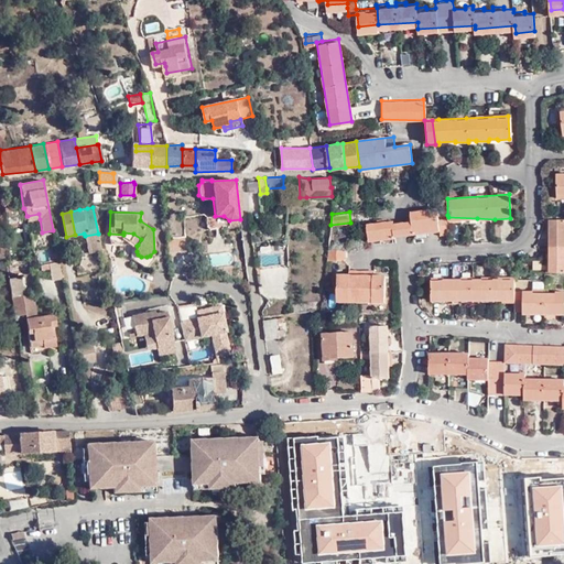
[(437,215),(437,213),(410,213),(411,221),(412,235),(440,231),(440,235),(449,234),(448,223),(448,217),(446,217),(445,215),(437,215)]
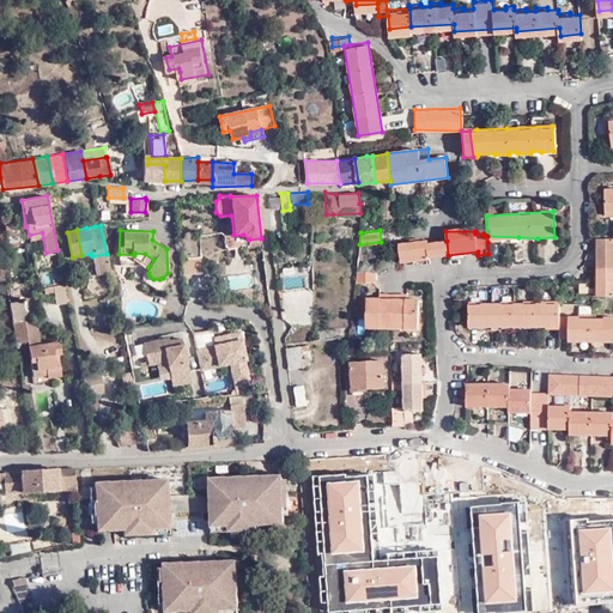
[(612,240),(598,240),(598,295),(612,293),(612,240)]
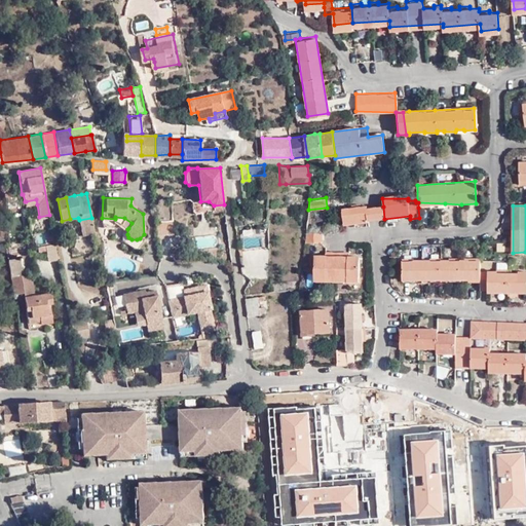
[(368,221),(368,220),(366,209),(366,207),(342,209),(343,224),(368,221)]
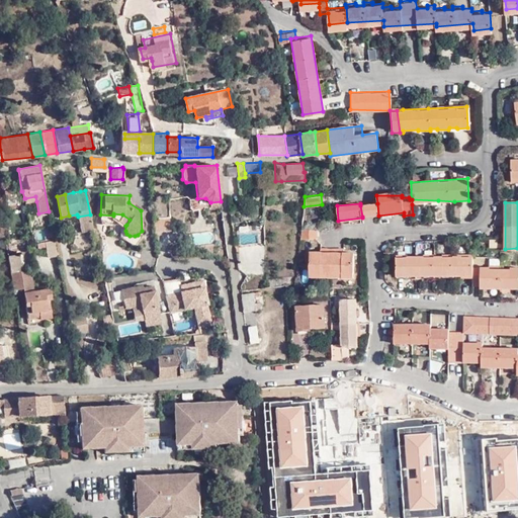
[(362,217),(372,216),(371,204),(360,205),(362,217)]
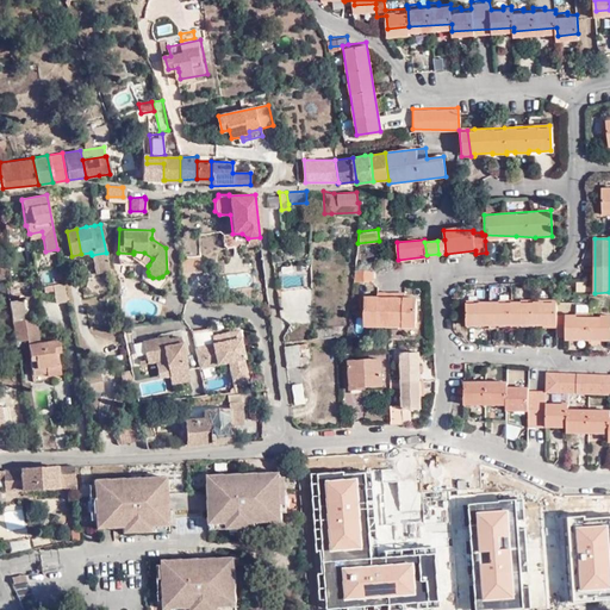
[(134,251),(134,254),(149,265),(153,259),(144,253),(134,251)]
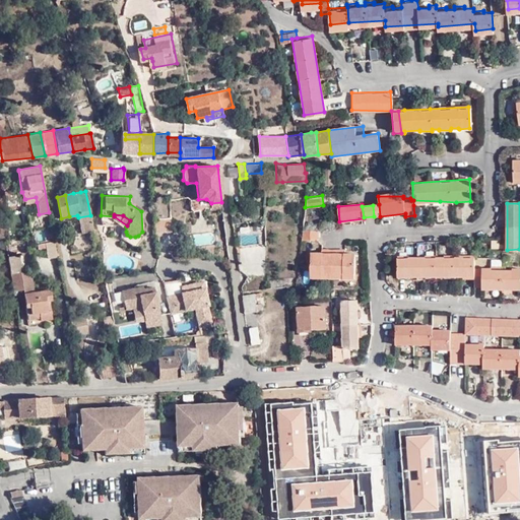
[(91,222),(90,215),(78,217),(79,224),(91,222)]
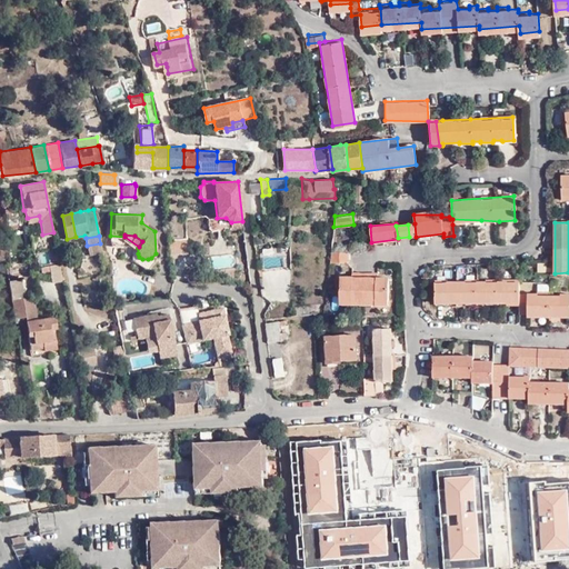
[(102,252),(100,243),(87,246),(89,256),(102,252)]
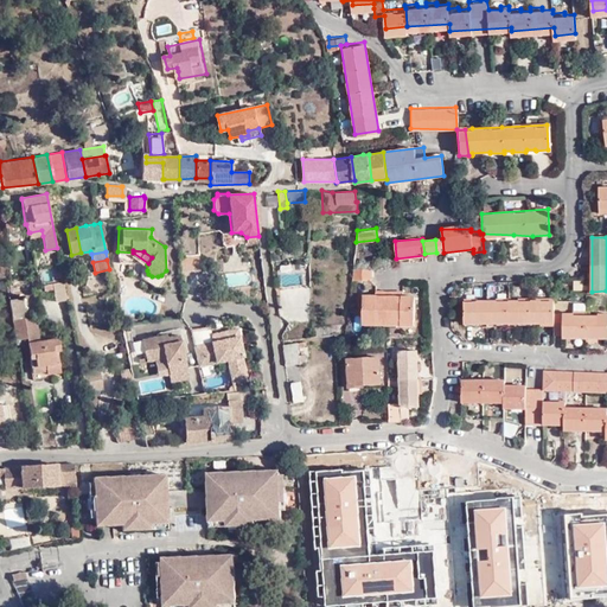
[(371,279),(371,266),(353,267),(352,280),(371,279)]
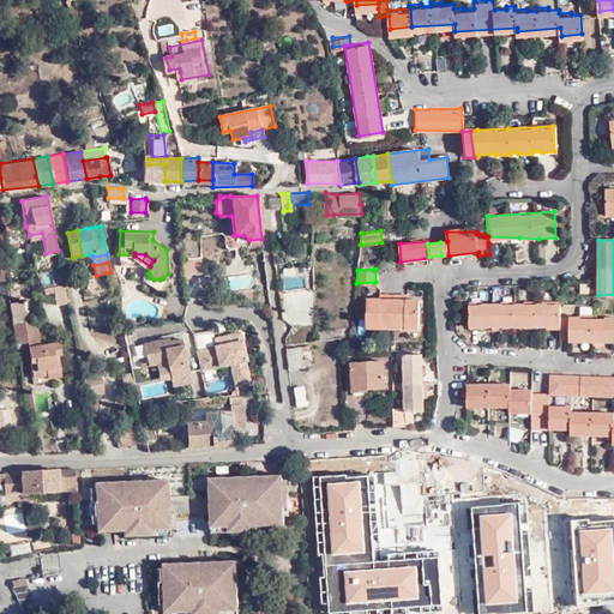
[(67,304),(61,276),(55,277),(56,287),(54,288),(54,294),(56,305),(67,304)]
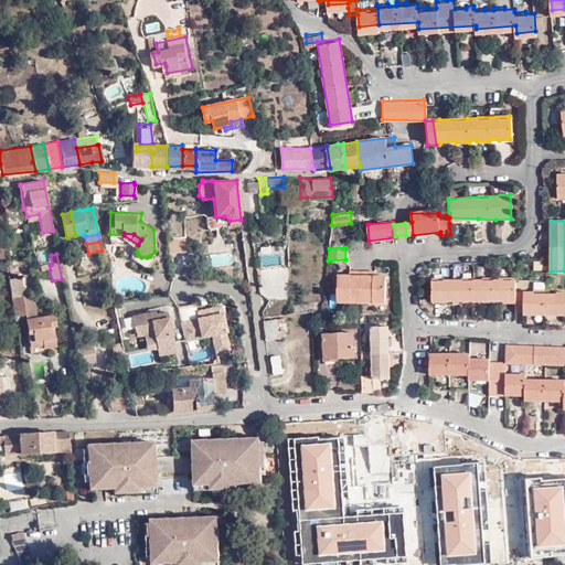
[(369,273),(352,273),(352,276),(348,276),(337,276),(337,298),(348,298),(349,302),(371,302),(371,298),(383,299),(384,277),(372,276),(369,276),(369,273)]
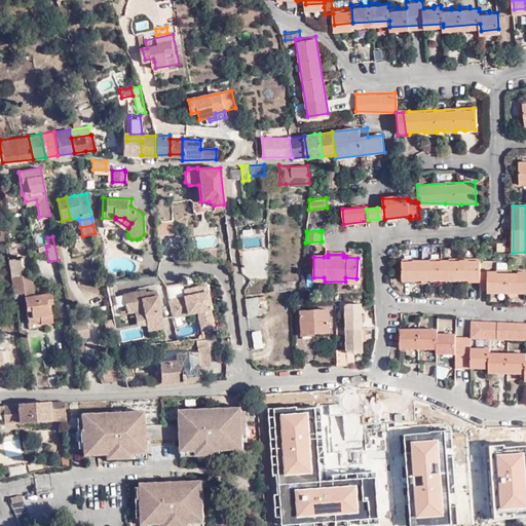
[(20,258),(8,260),(10,272),(22,271),(20,258)]
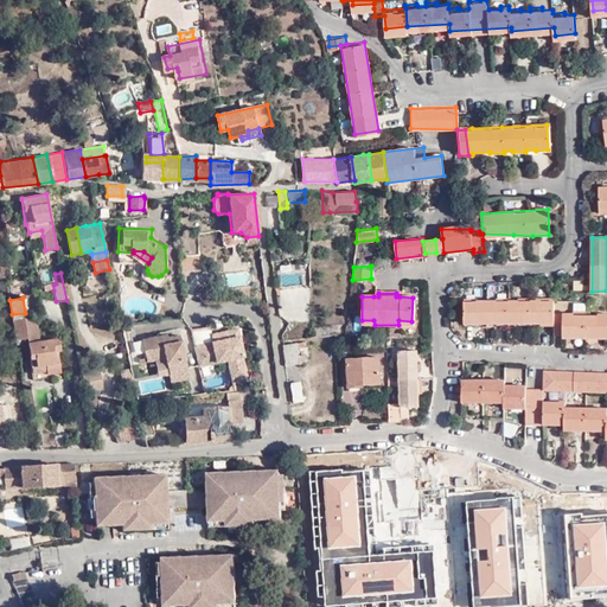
[(606,311),(563,312),(563,313),(555,313),(554,300),(465,301),(465,325),(478,325),(478,323),(497,323),(497,325),(509,324),(510,323),(519,323),(519,324),(532,324),(532,321),(542,321),(542,324),(555,324),(554,334),(563,334),(563,338),(572,338),(572,334),(601,333),(602,337),(606,337),(606,311)]
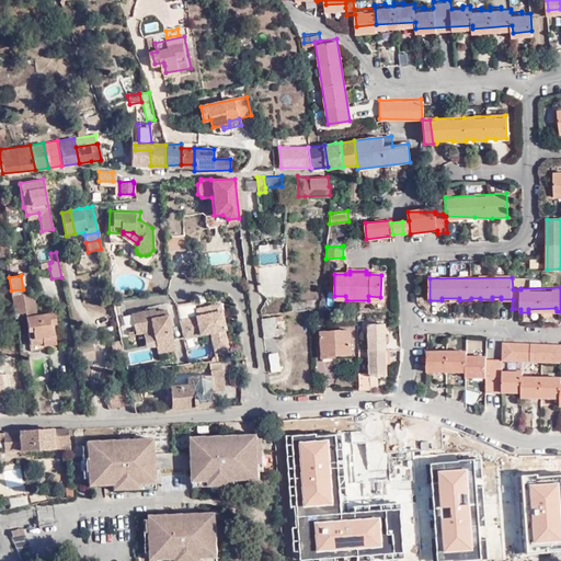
[(60,279),(50,279),(52,293),(61,293),(60,279)]
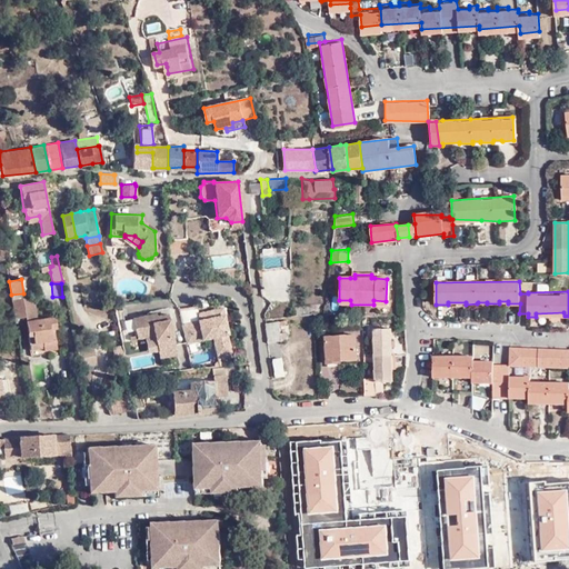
[(50,349),(45,318),(38,319),(35,319),(31,299),(25,298),(11,300),(15,318),(25,317),(29,343),(42,341),(43,350),(50,349)]
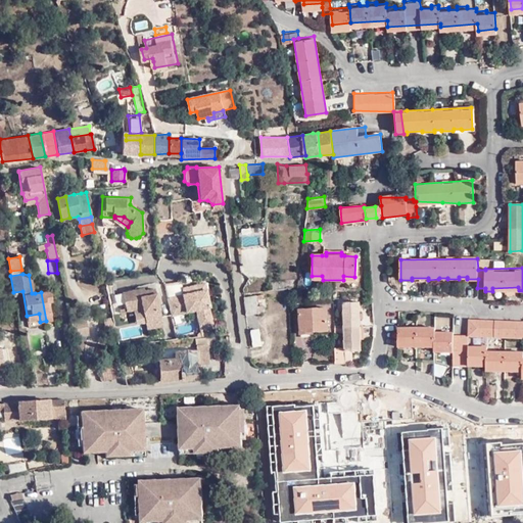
[(184,294),(167,298),(170,316),(195,310),(198,326),(210,324),(207,307),(208,307),(203,283),(193,285),(194,292),(184,294)]
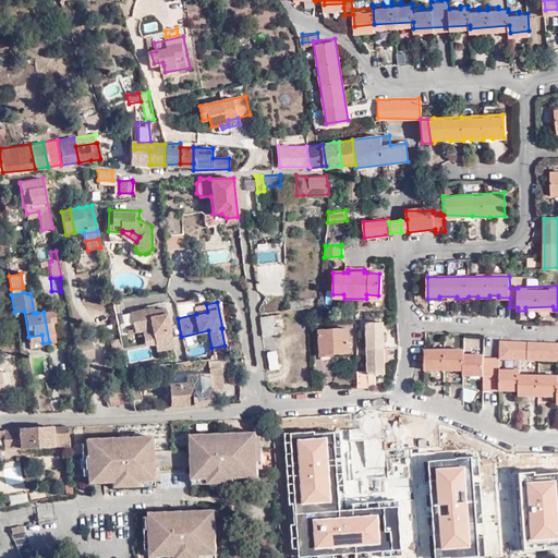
[(194,307),(196,314),(207,312),(206,304),(194,307)]
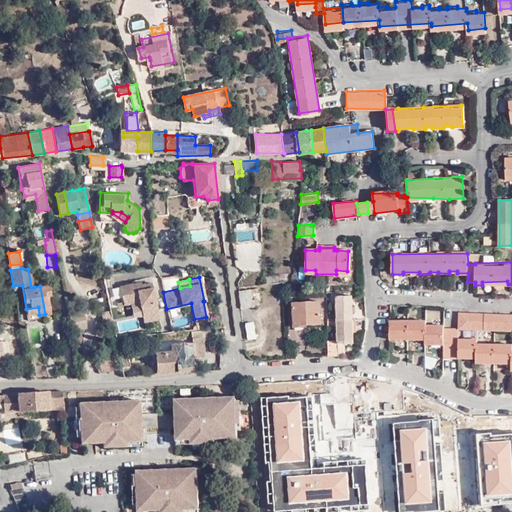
[(150,283),(140,285),(136,285),(135,283),(119,286),(122,301),(129,300),(130,303),(138,302),(141,317),(156,314),(150,283)]
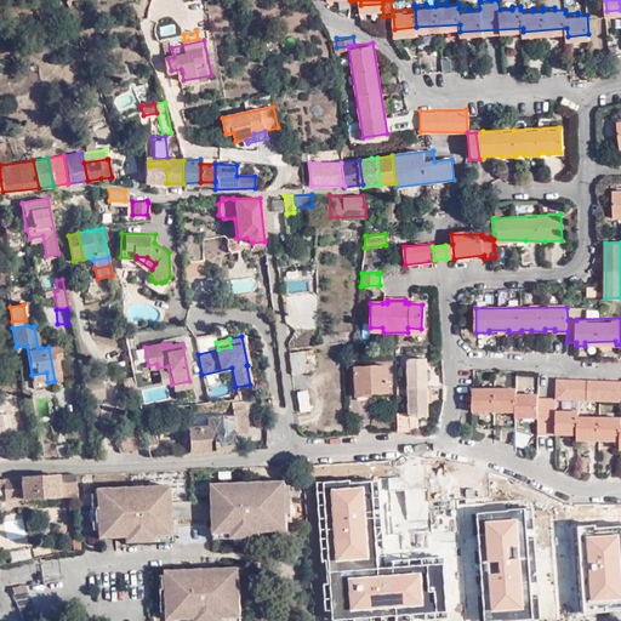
[(56,346),(49,347),(55,381),(62,380),(60,370),(56,371),(53,359),(61,358),(58,347),(57,347),(56,346)]
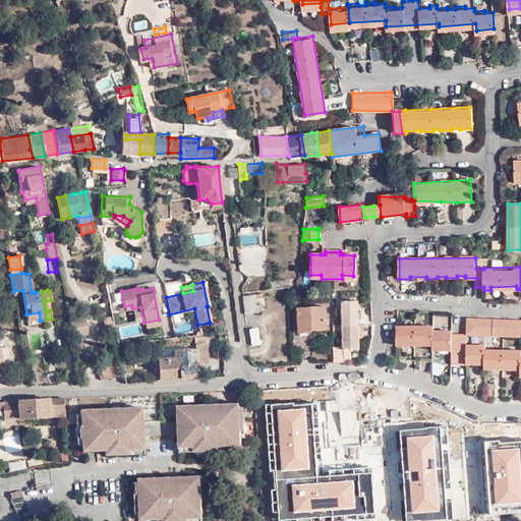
[(241,297),(244,314),(255,312),(253,299),(252,295),(241,297)]
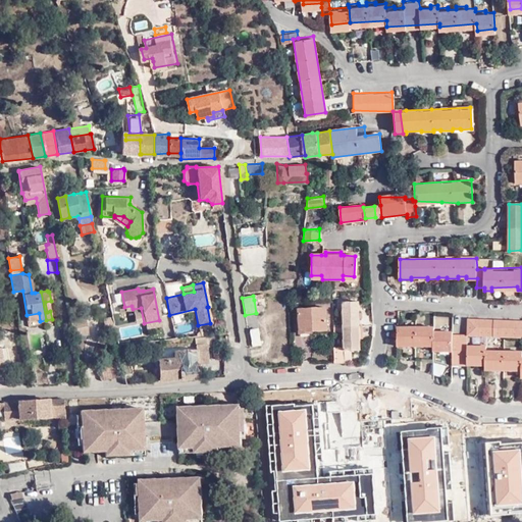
[(362,350),(361,338),(360,325),(359,301),(344,302),(347,347),(347,351),(351,351),(362,350)]
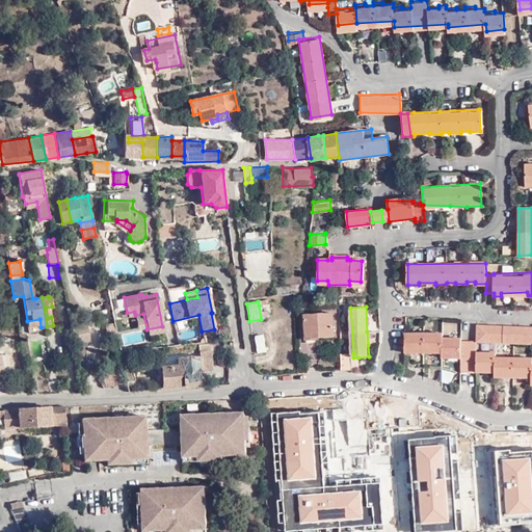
[(331,312),(304,314),(306,339),(318,338),(318,336),(333,335),(331,312)]
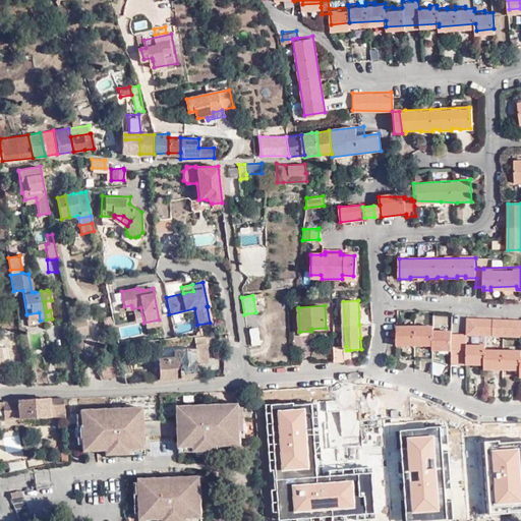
[(182,313),(171,316),(173,324),(183,322),(182,313)]
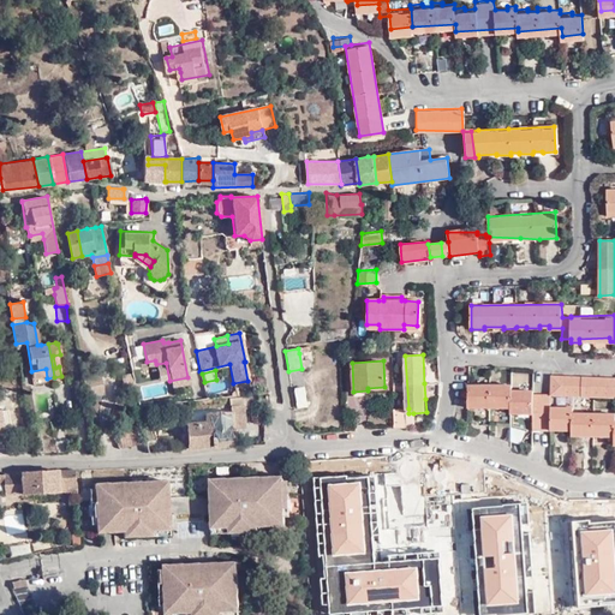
[(99,374),(81,377),(84,398),(102,394),(99,374)]
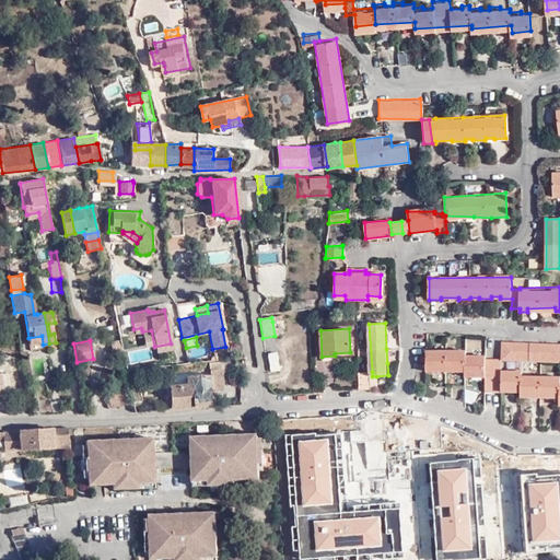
[(559,360),(559,342),(502,341),(502,358),(559,360)]
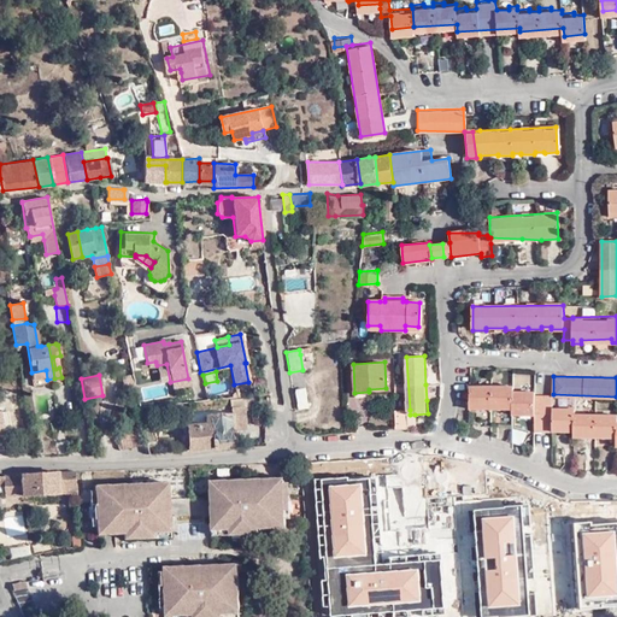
[(124,391),(134,389),(133,378),(122,380),(124,391)]
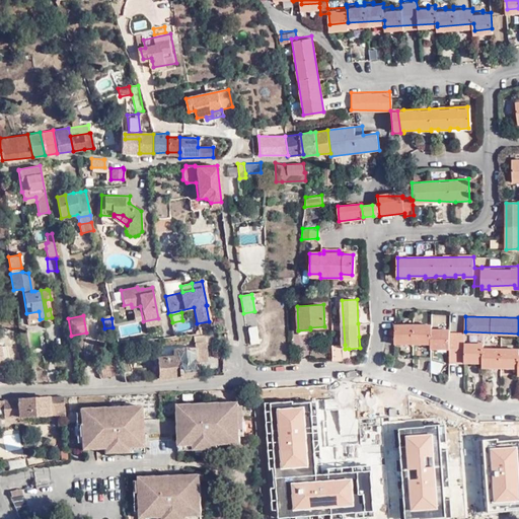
[(159,323),(158,318),(143,321),(144,326),(159,323)]
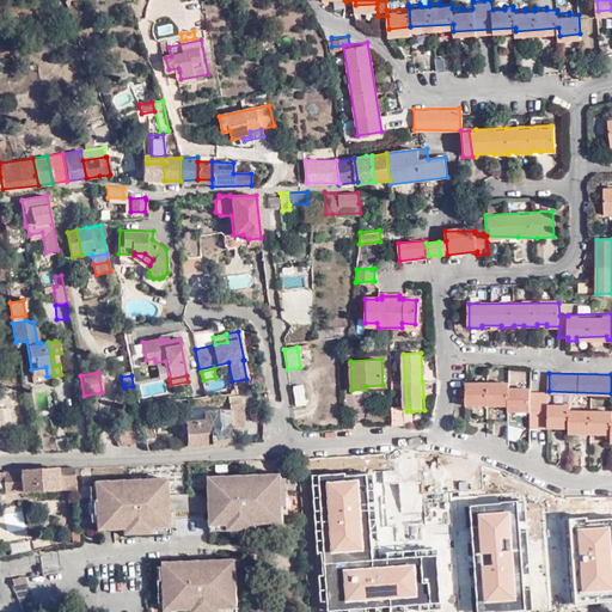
[(262,375),(259,377),(246,378),(246,379),(249,392),(263,392),(262,375)]
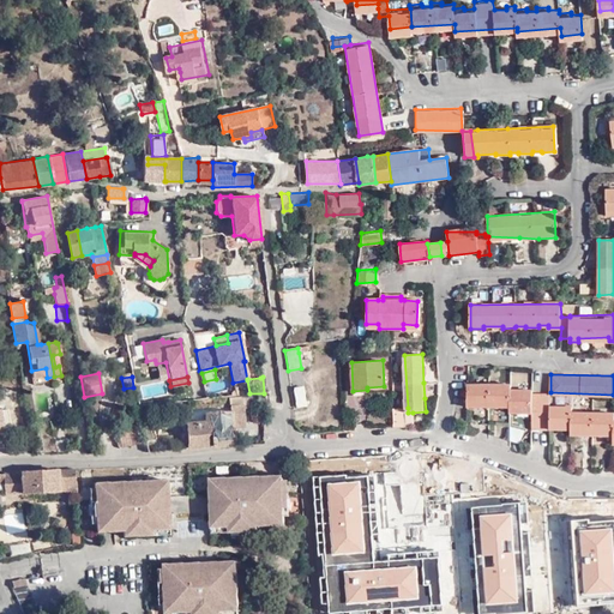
[(549,405),(551,392),(549,393),(531,392),(531,389),(521,389),(521,387),(510,387),(510,384),(499,384),(499,381),(488,381),(489,384),(477,384),(477,383),(468,381),(467,403),(510,404),(510,409),(531,409),(531,428),(549,429),(549,426),(571,426),(571,432),(613,432),(613,440),(613,417),(613,419),(613,413),(603,413),(603,410),(593,410),(591,413),(582,413),(582,410),(571,410),(571,404),(560,404),(560,407),(549,405)]
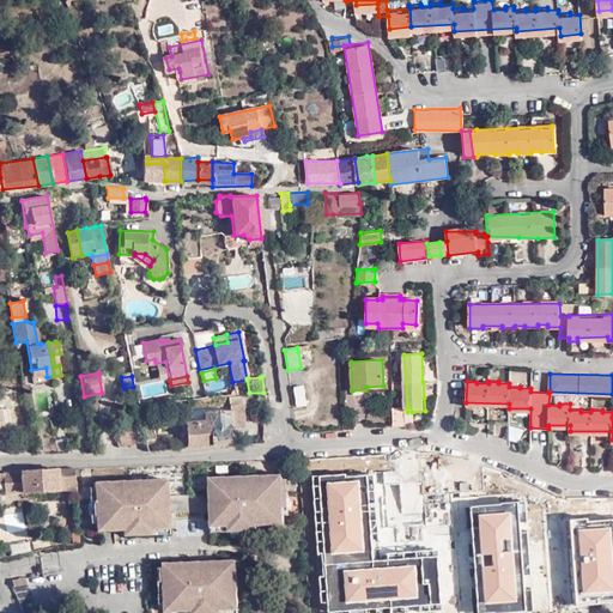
[(302,388),(293,389),(296,407),(304,406),(302,388)]
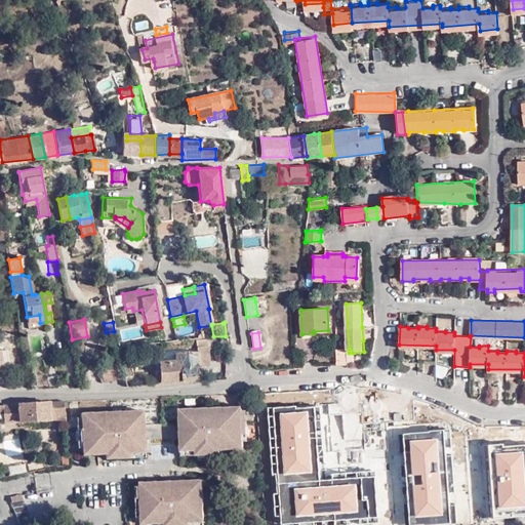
[(124,355),(122,346),(118,347),(121,366),(129,364),(127,354),(124,355)]
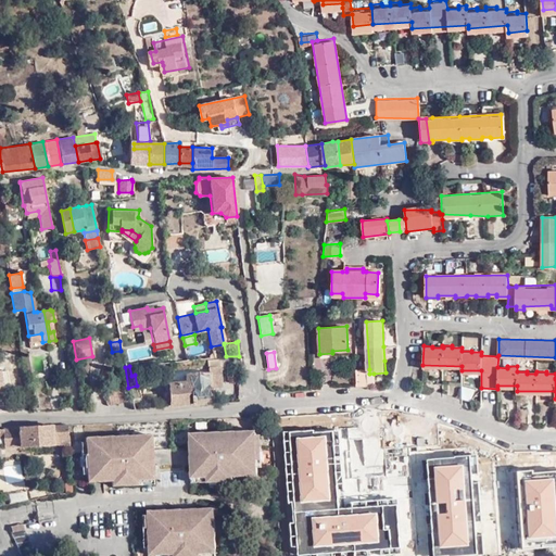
[(209,374),(209,388),(220,387),(220,366),(207,367),(207,374),(209,374)]
